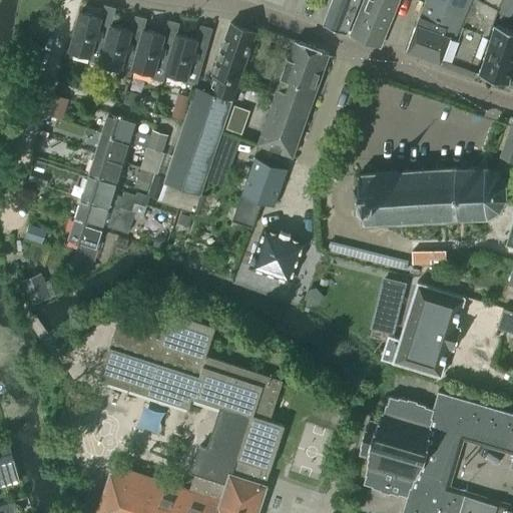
[(332,0),(324,23),(345,31),(354,7),(356,0),(332,0)]
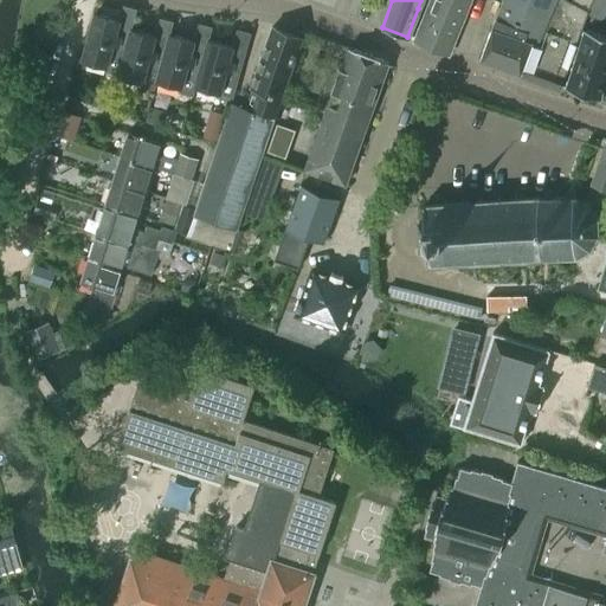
[(430,0),(414,40),(449,53),(469,0),(430,0)]
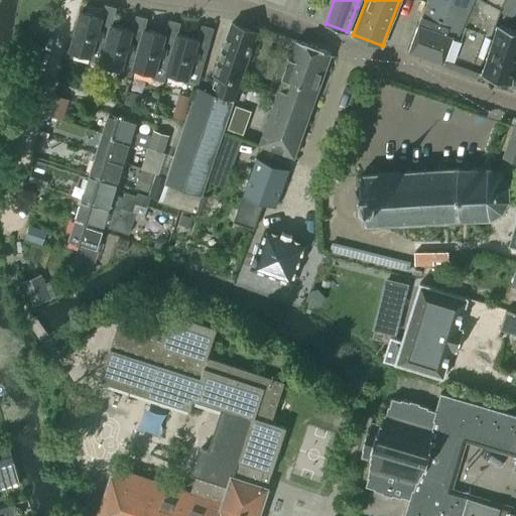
[(426,0),(407,46),(441,60),(440,61),(443,62),(454,34),(462,36),(477,0),(426,0)]
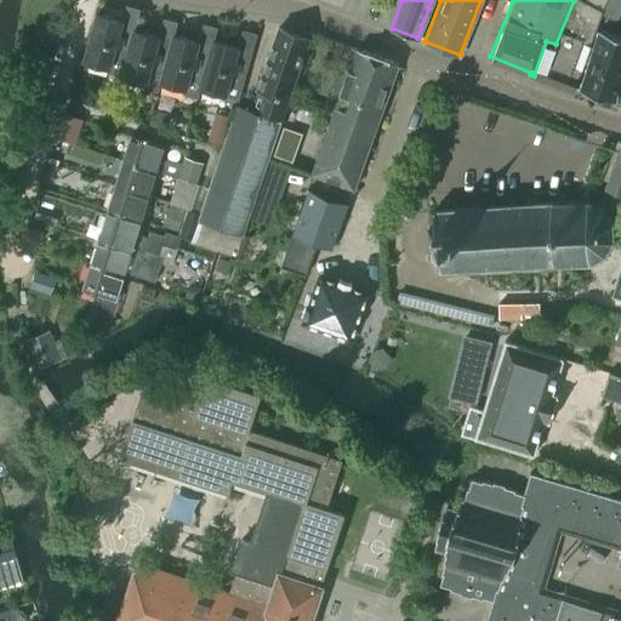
[(588,0),(574,0),(556,44),(546,41),(534,75),(569,91),(604,9),(588,0)]
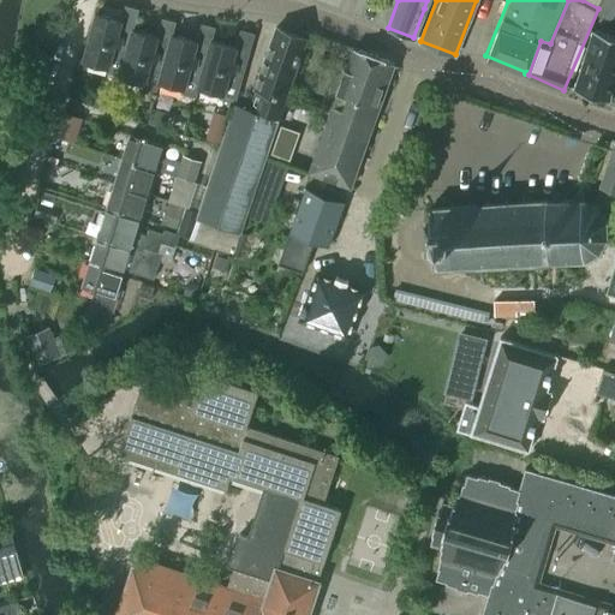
[(132,31),(120,28),(121,21),(96,13),(83,59),(108,66),(107,71),(120,75),(132,31)]
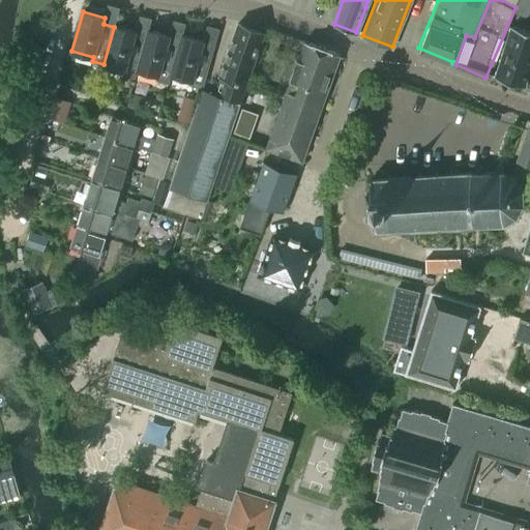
[(222,77),(216,93),(240,101),(264,31),(238,22),(219,76),(222,77)]
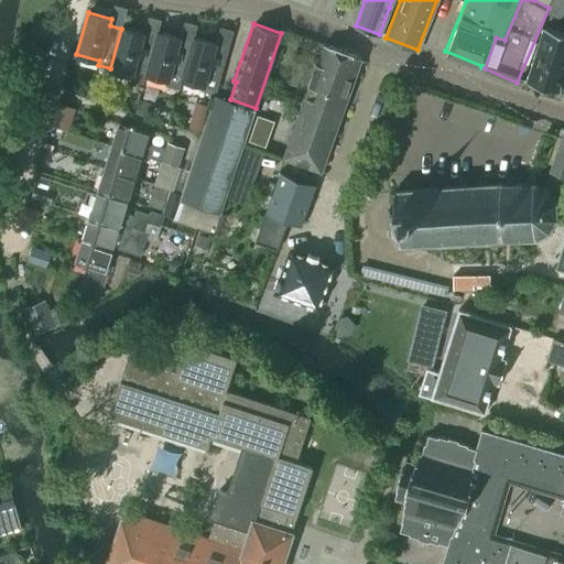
[(121,29),(110,68),(132,75),(131,78),(144,83),(147,74),(145,74),(155,43),(158,35),(121,25),(121,29)]
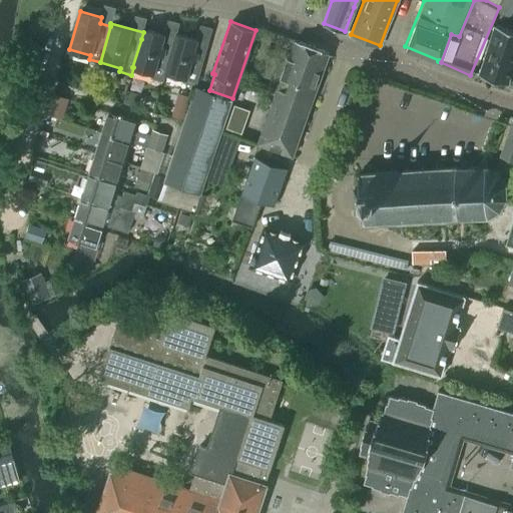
[(512,28),(495,23),(480,73),(507,81),(509,75),(512,75),(512,28)]
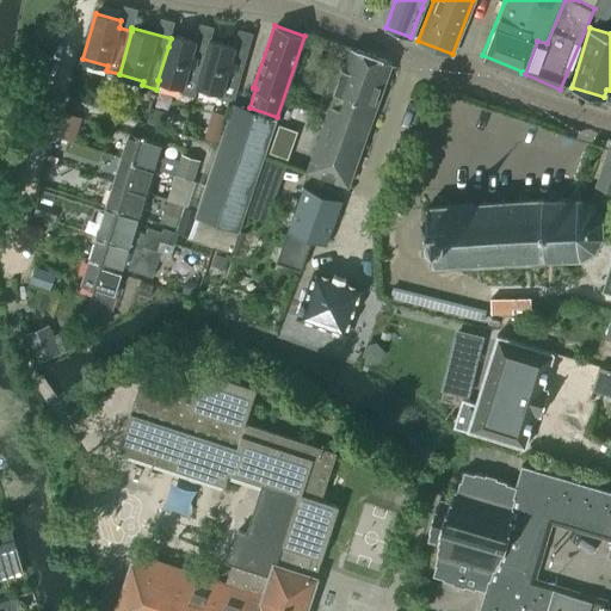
[(158,80),(159,80),(181,87),(181,92),(195,97),(198,86),(197,85),(207,53),(207,51),(208,44),(172,34),(171,38),(168,47),(158,80)]
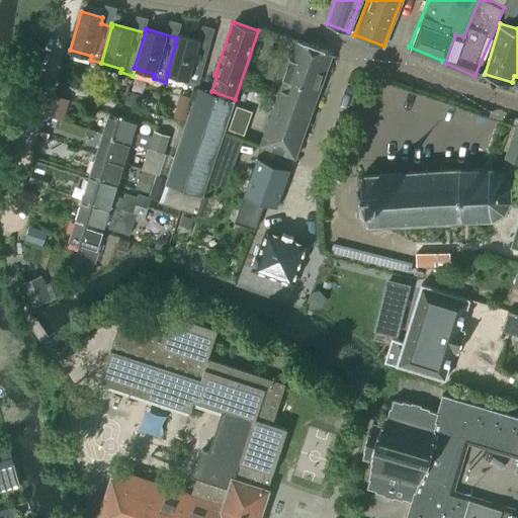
[(175,45),(167,72),(168,73),(188,78),(186,83),(197,86),(209,42),(178,33),(178,32),(176,37),(175,44),(175,45)]
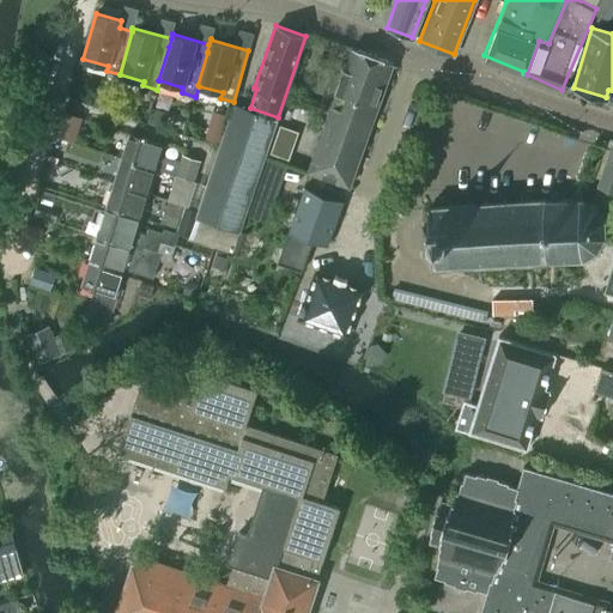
[(352,46),(311,161),(308,170),(349,186),(393,61),(352,46)]
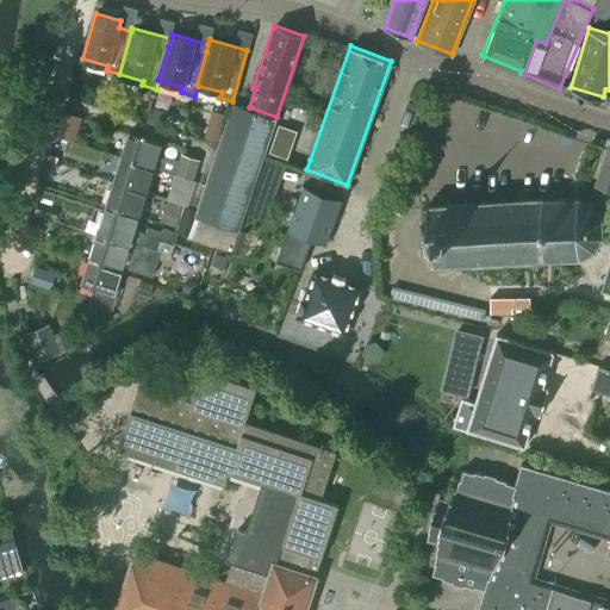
[(101,86),(95,105),(109,109),(114,89),(101,86)]
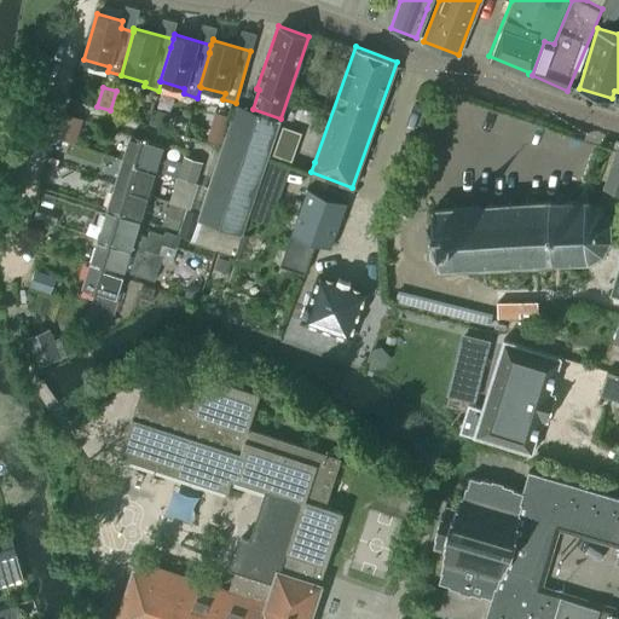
[(237,104),(201,212),(192,238),(191,241),(233,255),(247,215),(261,174),(270,146),(281,119),(253,109),(237,104)]
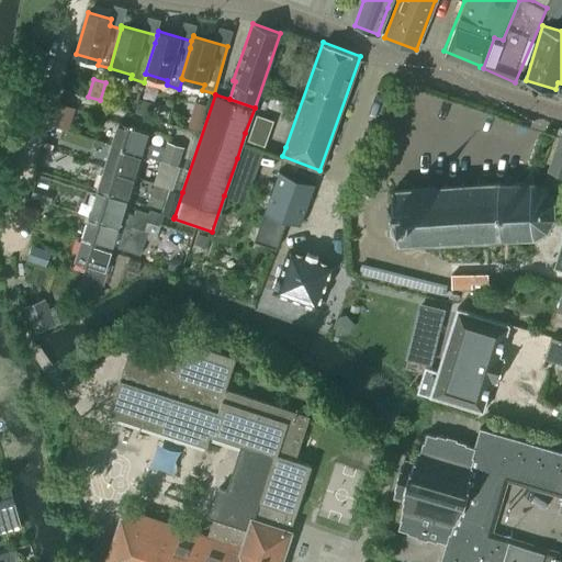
[(59,101),(52,124),(68,130),(76,108),(59,101)]
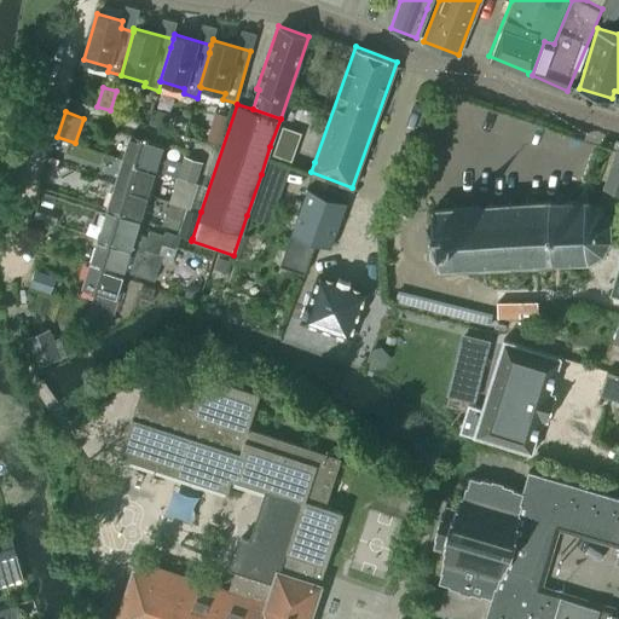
[(122,158),(157,171),(178,177),(195,181),(202,161),(185,156),(183,163),(162,156),(166,145),(131,134),(122,158)]
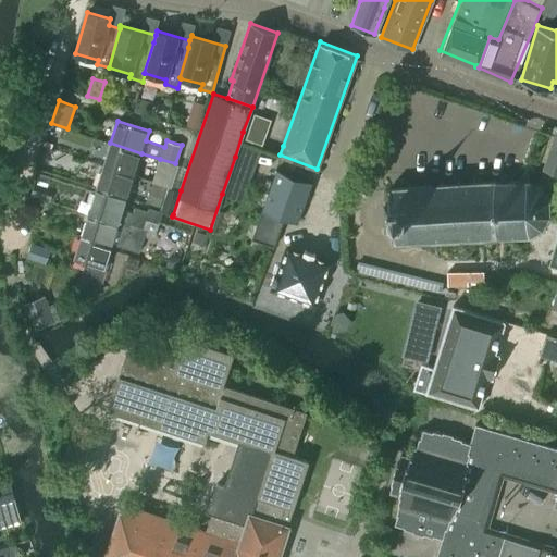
[(556,128),(543,168),(556,172),(556,128)]
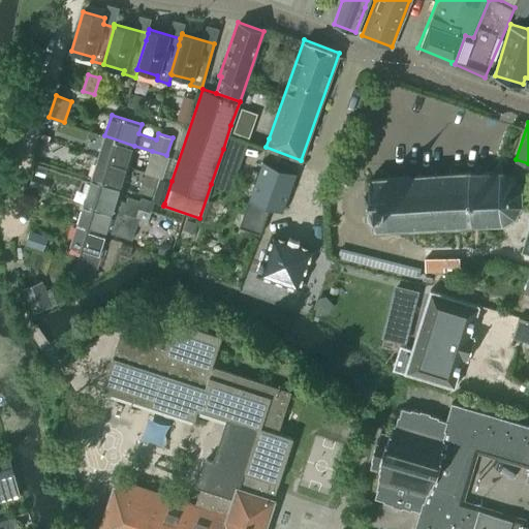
[(98,156),(128,166),(134,146),(104,135),(98,156)]
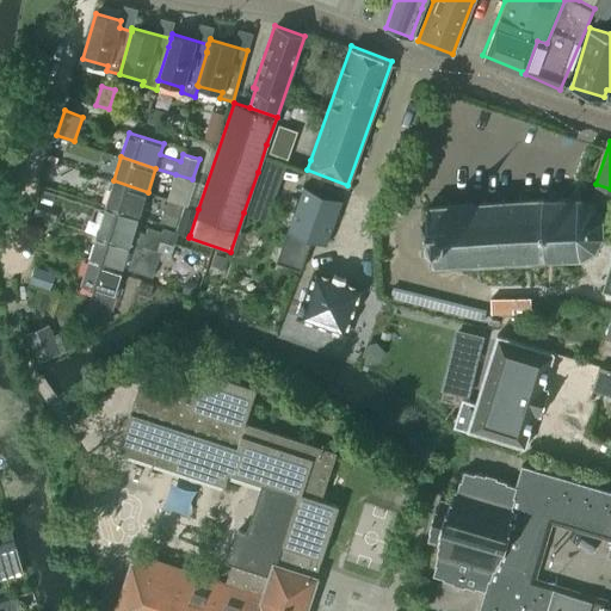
[(264,216),(277,179),(258,172),(244,213),(251,216),(252,213),(264,216)]
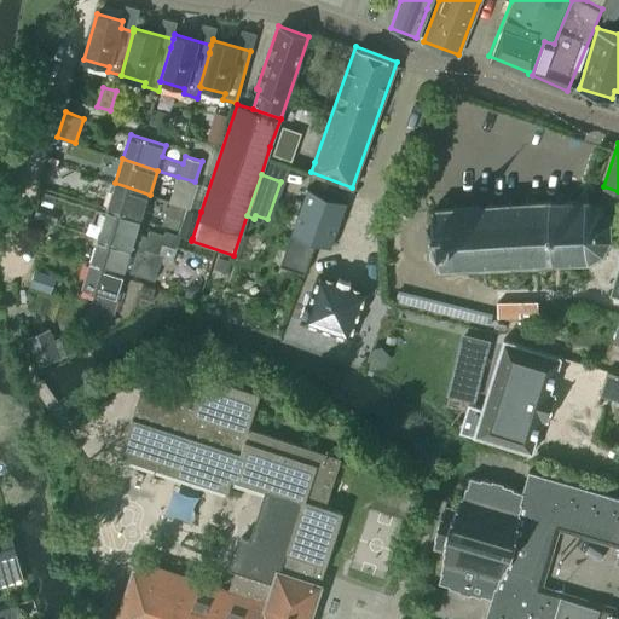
[(171,201),(187,206),(192,208),(200,184),(195,181),(178,177),(171,201)]
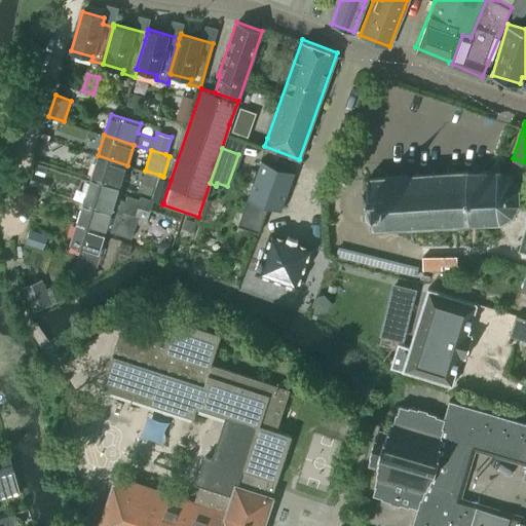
[(121,186),(127,165),(98,155),(90,177),(121,186)]
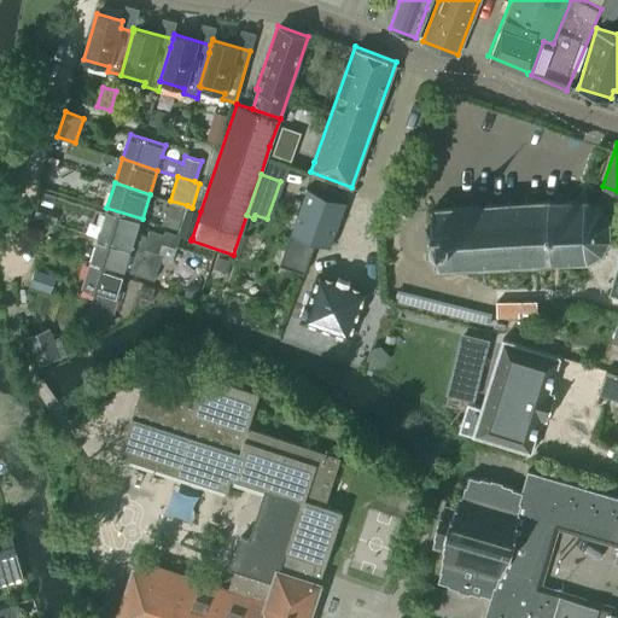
[(307,187),(279,264),(304,273),(315,242),(331,246),(347,202),(307,187)]
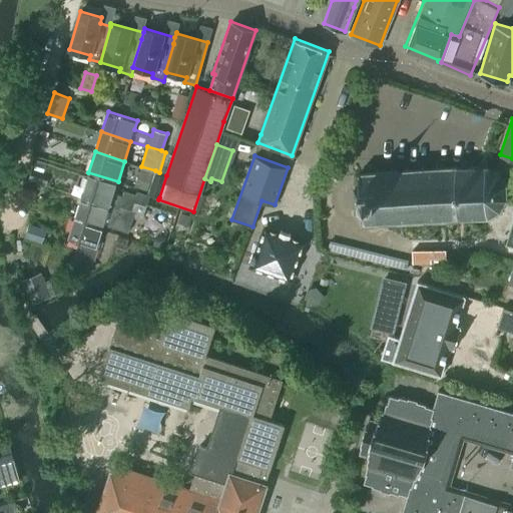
[(507,193),(507,188),(505,182),(503,178),(499,172),(495,169),(492,167),(486,165),(358,172),(359,186),(355,187),(356,209),(361,209),(361,223),(484,216),(487,217),(492,216),(500,209),(505,201),(507,193)]
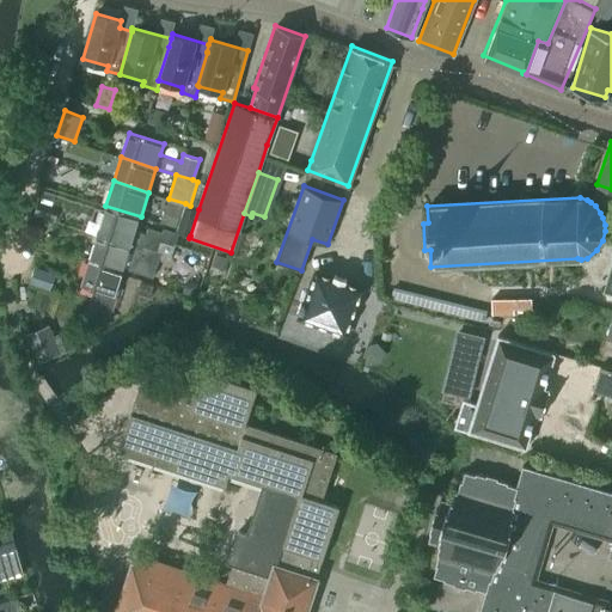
[(177,227),(184,204),(185,203),(169,199),(161,221),(177,227)]
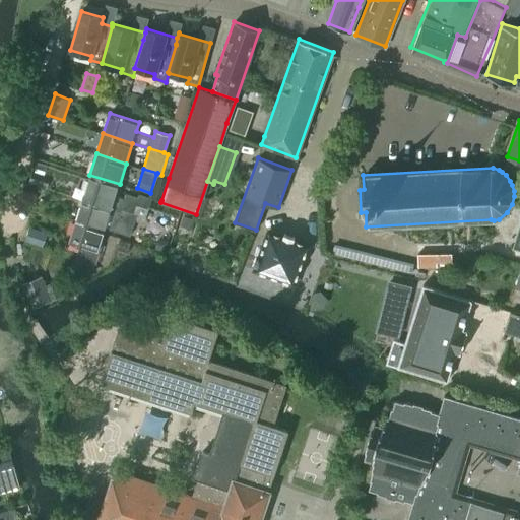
[(149,196),(161,200),(169,178),(156,174),(150,193),(149,196)]
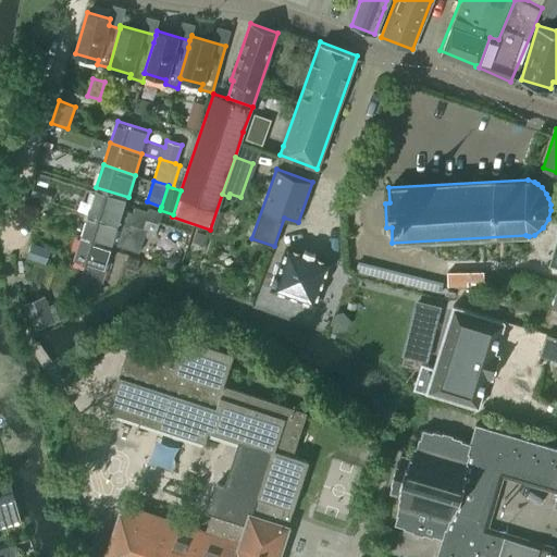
[(146,218),(158,222),(161,212),(148,208),(147,211),(134,207),(133,212),(124,210),(126,201),(95,192),(88,213),(120,223),(120,224),(128,226),(130,223),(143,227),(146,218)]
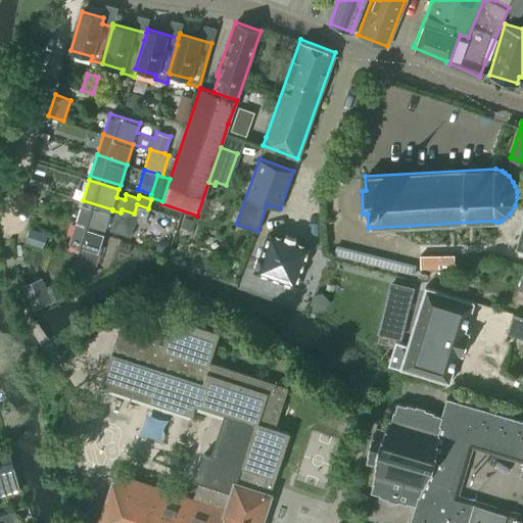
[(112,209),(83,200),(76,222),(105,231),(106,229),(130,236),(135,219),(144,222),(148,208),(137,204),(134,214),(122,209),(121,212),(112,210),(112,209)]
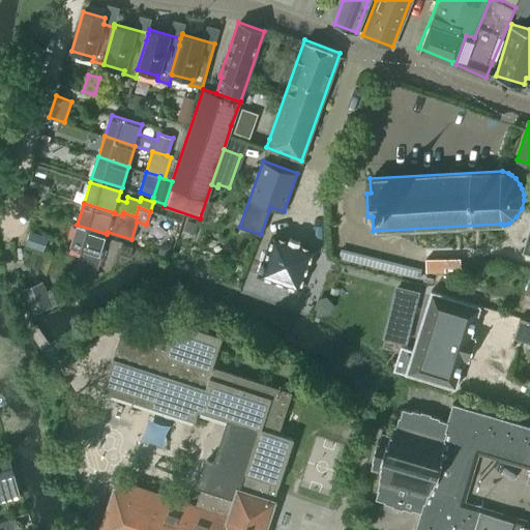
[(107,234),(77,225),(70,245),(85,249),(79,269),(94,273),(100,255),(107,234)]
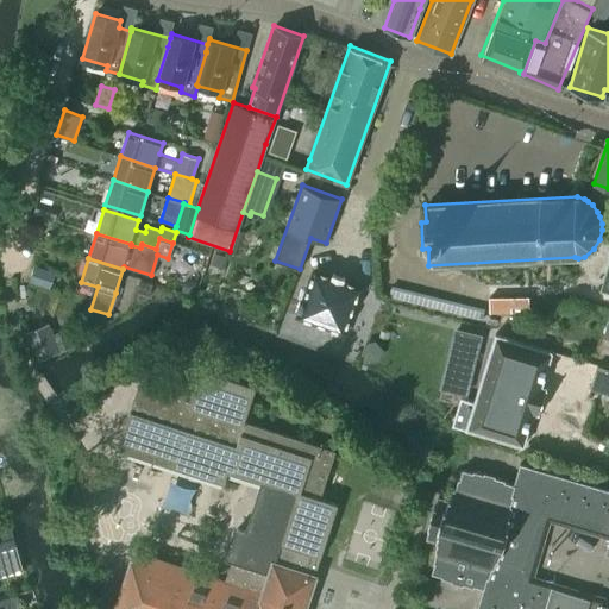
[(297,314),(344,331),(359,284),(343,278),(344,276),(332,271),(331,274),(314,268),(302,301),(299,300),(296,306),(300,307),(297,314)]
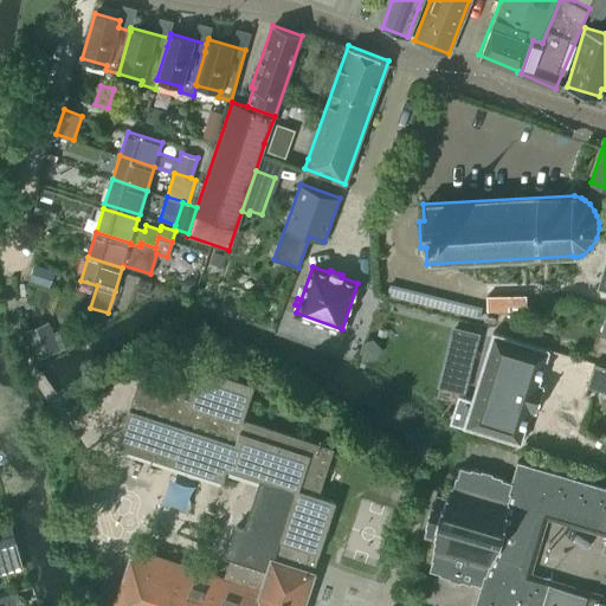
[(185,276),(181,289),(193,292),(197,279),(185,276)]
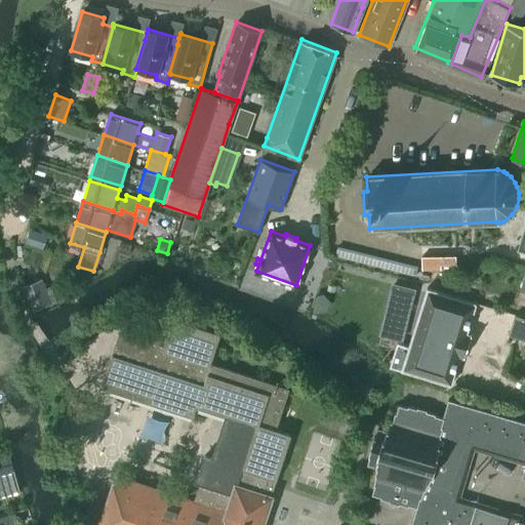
[(120,240),(117,251),(128,254),(131,243),(120,240)]
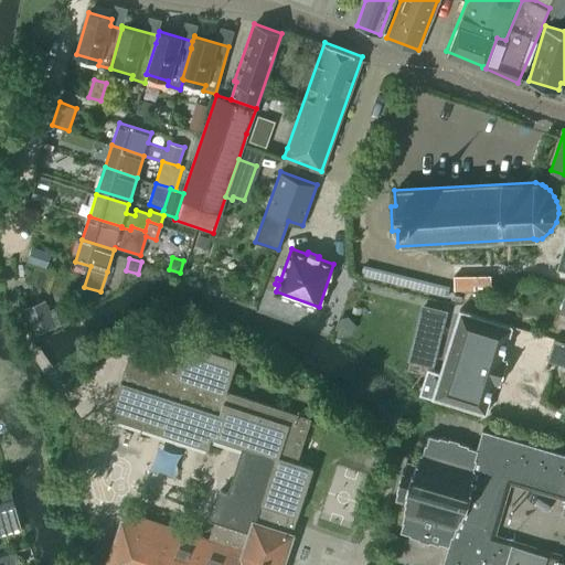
[(454,290),(490,288),(490,275),(454,276),(454,290)]
